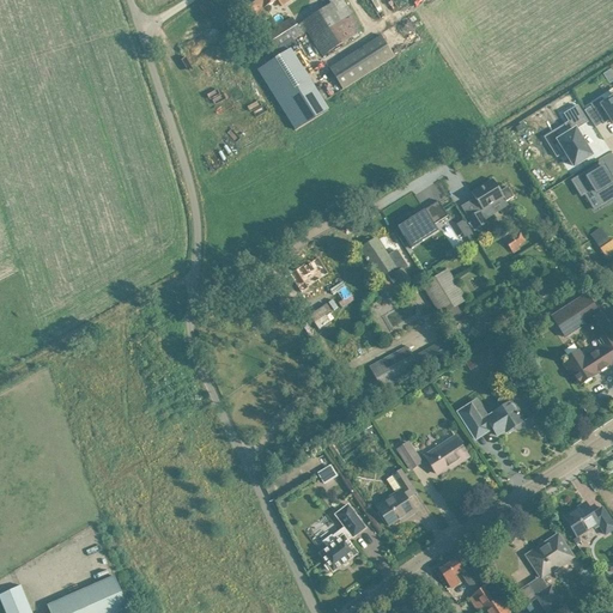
[(243,0),(241,2),(252,18),(254,17),(256,20),(267,13),(263,10),(277,0),(283,6),(291,0),(243,0)]
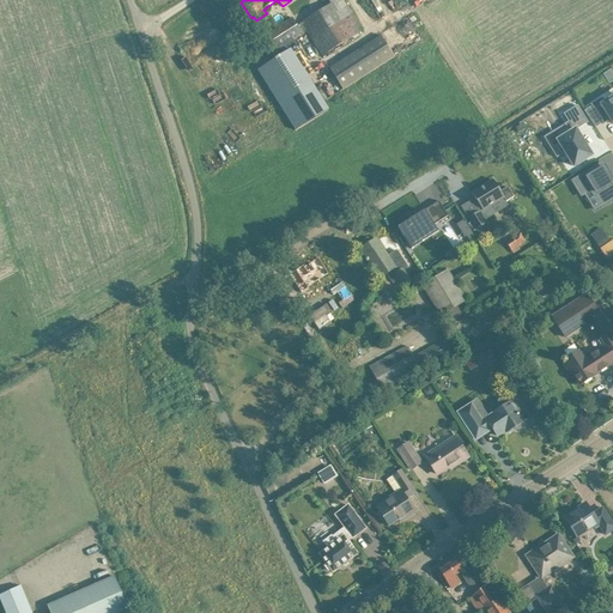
[(272,53),(273,53),(293,40),(307,31),(322,56),(363,31),(343,0),(328,0),(332,5),(297,26),(292,18),(261,37),(272,53)]
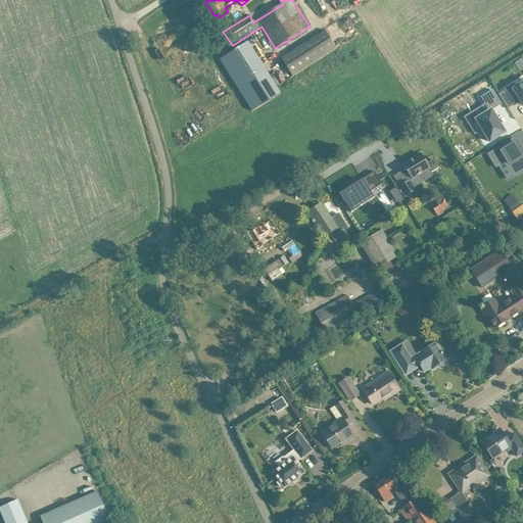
[(281,58),(293,77),(337,49),(326,30),(281,58)]
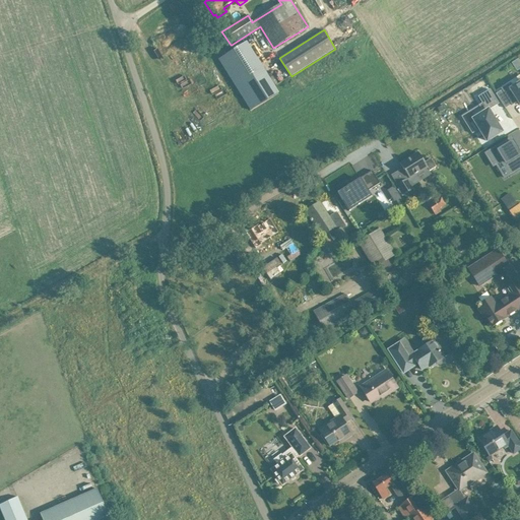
[(235,51),(219,60),(235,85),(262,68),(248,45),(253,42),(249,34),(232,45),(235,51)]
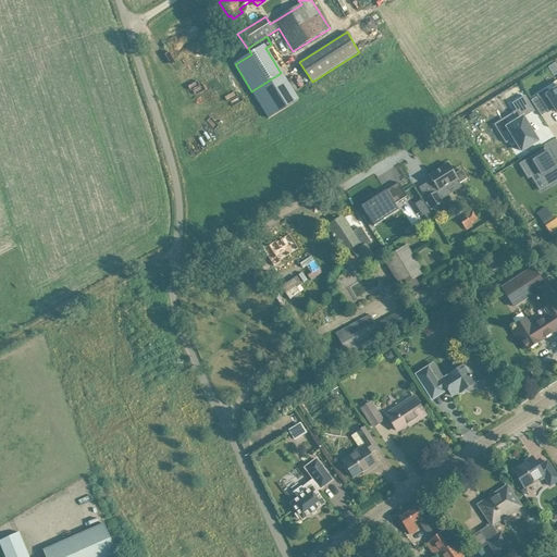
[(546,90),(537,96),(548,113),(555,109),(556,112),(556,111),(556,88),(549,95),(546,90)]
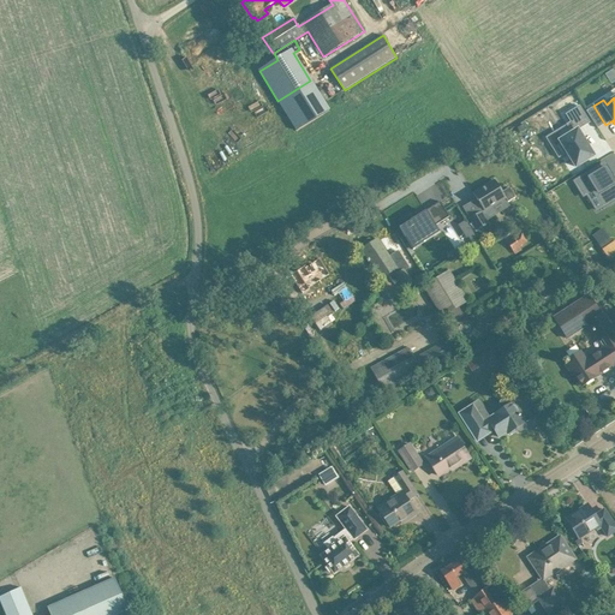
[(572,135),(559,142),(566,155),(575,169),(596,156),(579,130),(590,124),(579,106),(566,115),(571,123),(566,125),(572,135)]
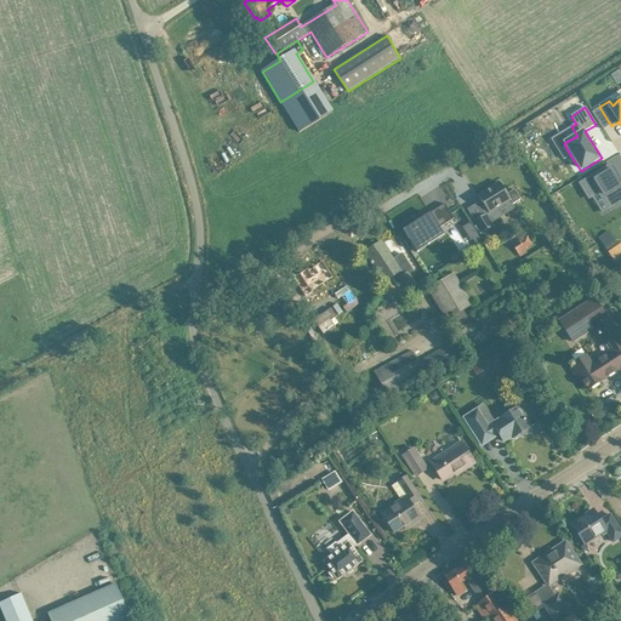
[(582,183),(580,184),(588,199),(591,198),(602,191),(611,208),(620,201),(620,177),(620,178),(613,164),(582,183)]
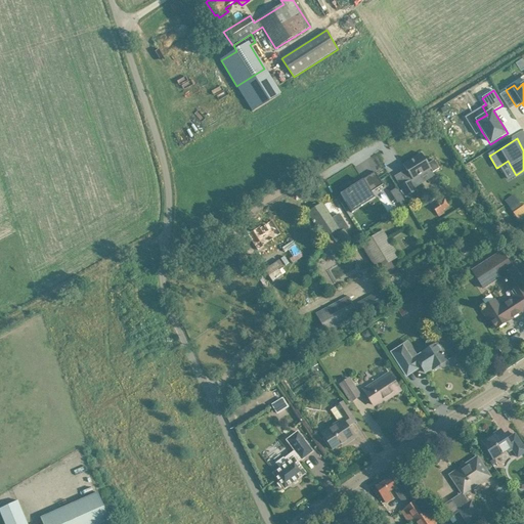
[(403,165),(413,180),(431,170),(433,172),(439,168),(434,161),(429,164),(423,154),(403,165)]
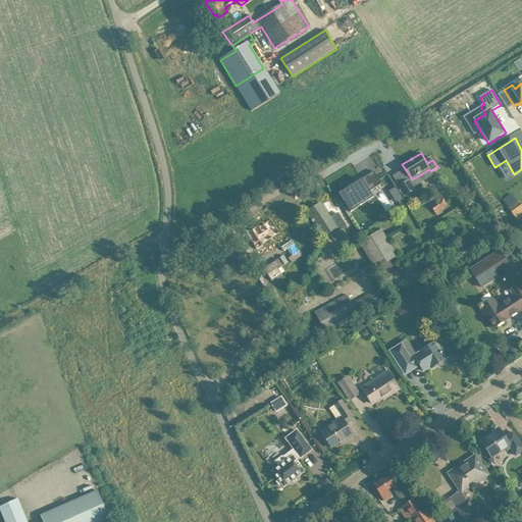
[(389,178),(382,184),(385,188),(393,184),(389,178)]
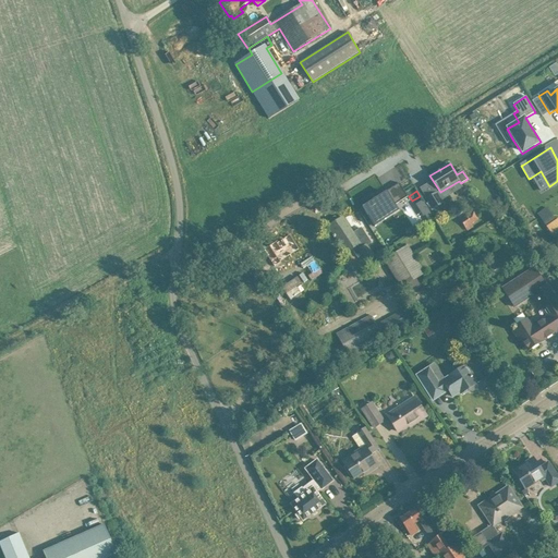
[(374,199),(362,207),(375,227),(399,211),(395,205),(392,201),(387,193),(374,202),(374,199)]
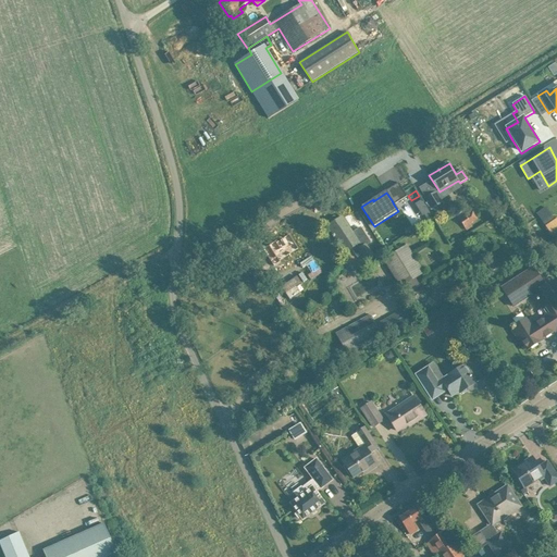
[(436,193),(424,199),(432,210),(443,203),(436,193)]
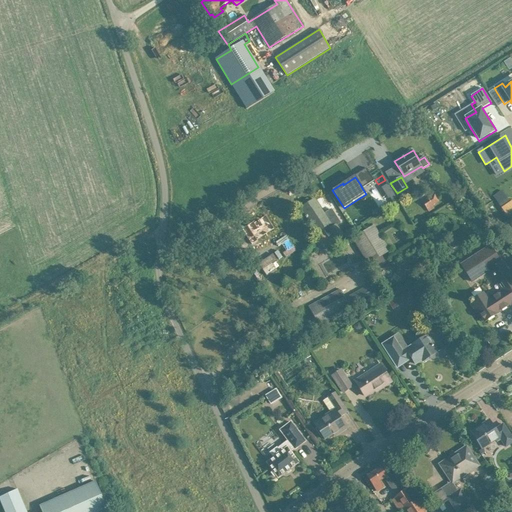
[(387,184),(381,188),(387,198),(389,197),(394,204),(398,202),(387,184)]
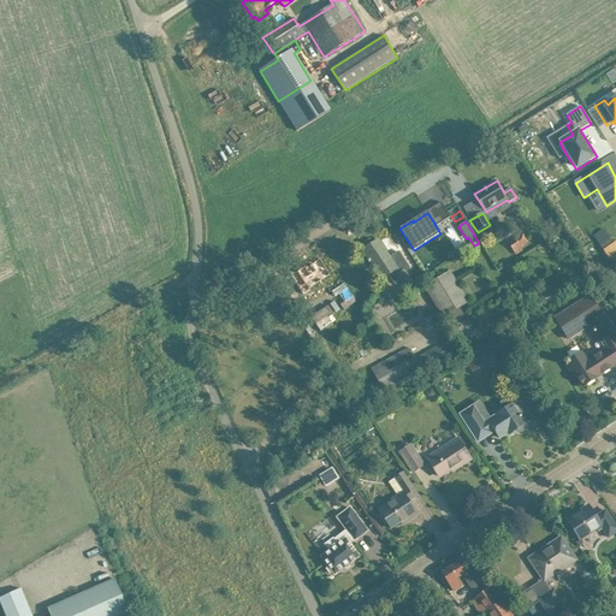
[(603,230),(593,236),(603,250),(612,243),(603,230)]
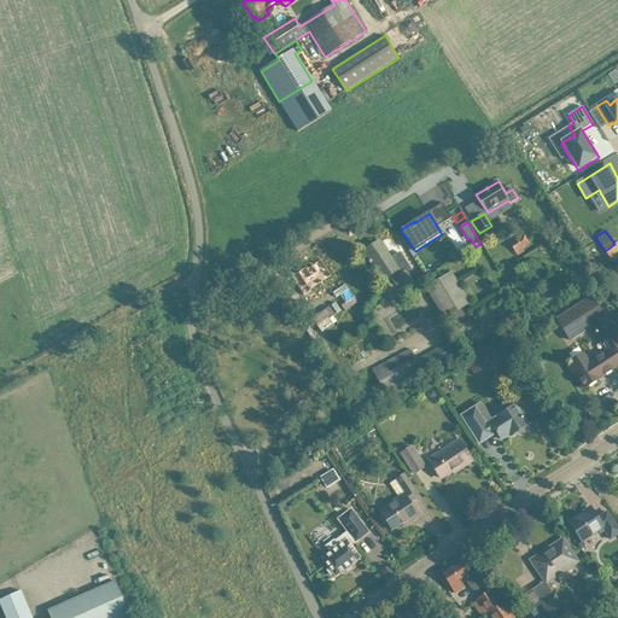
[(516,252),(529,243),(524,235),(511,244),(516,252)]
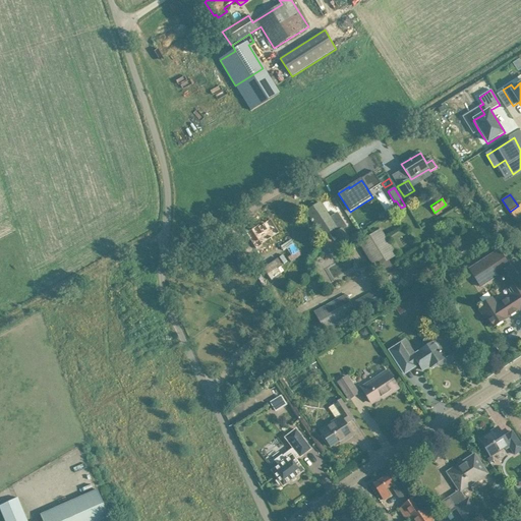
[(307,212),(323,236),(329,233),(334,241),(338,238),(341,243),(349,239),(342,229),(346,226),(337,212),(329,217),(320,204),(315,207),(312,201),(307,206),(309,210),(307,212)]
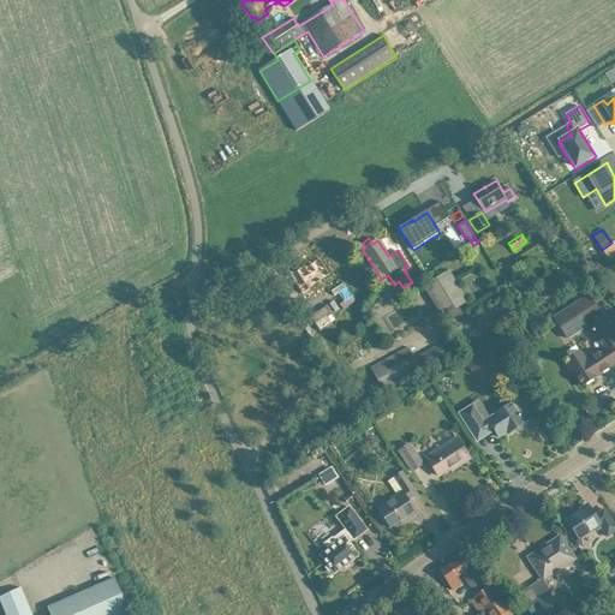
[(312,274),(297,282),(309,303),(317,297),(316,296),(338,282),(327,267),(312,275),(312,274)]
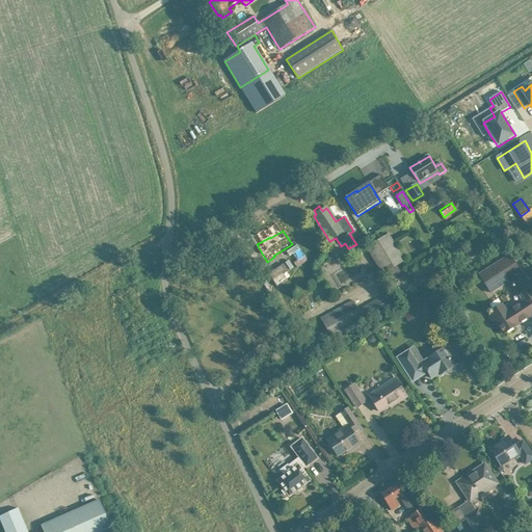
[(405,262),(389,235),(367,247),(383,275),(405,262)]
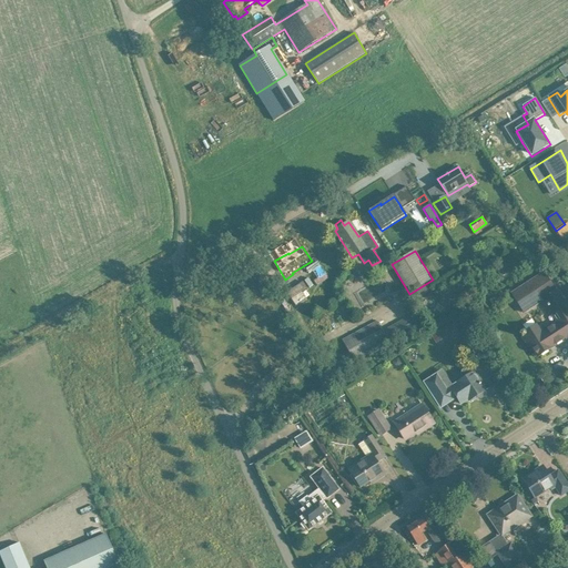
[(507,273),(501,264),(495,269),(500,277),(507,273)]
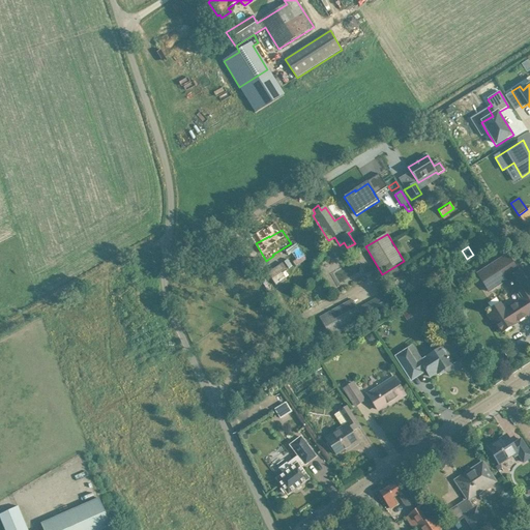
[(288,273),(307,261),(301,253),(283,265),(288,273)]
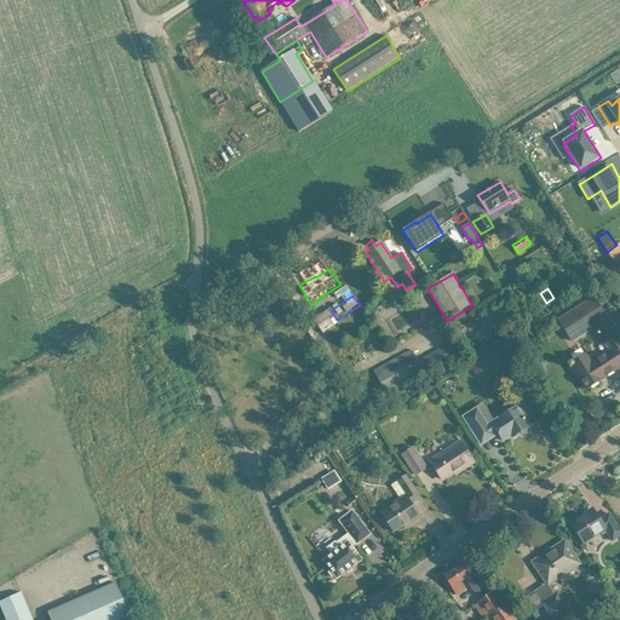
[(619,338),(593,297),(561,317),(557,320),(572,343),(592,329),(607,351),(591,361),(585,354),(568,365),(577,379),(579,378),(586,390),(601,380),(600,377),(618,366),(619,368),(619,367),(619,338)]
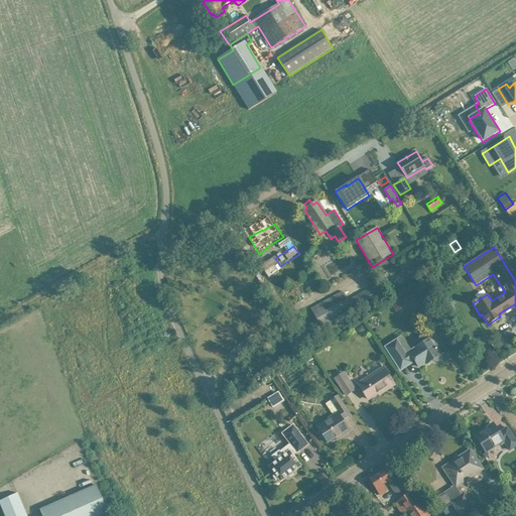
[(389,266),(393,279),(414,272),(409,259),(389,266)]
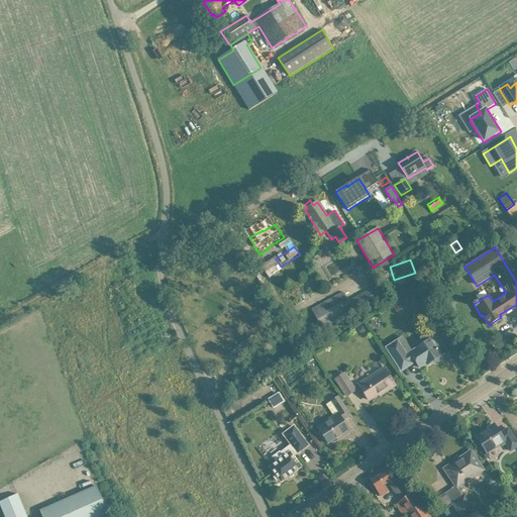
[(457,278),(451,270),(445,274),(450,282),(457,278)]
